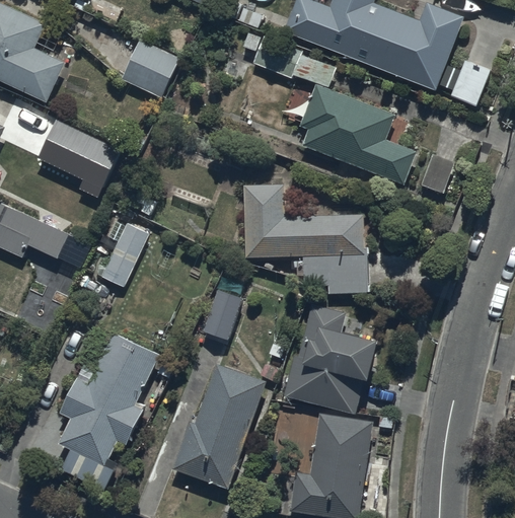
[(229,0),(226,0),(221,11),(256,28),(263,16),(229,0)]
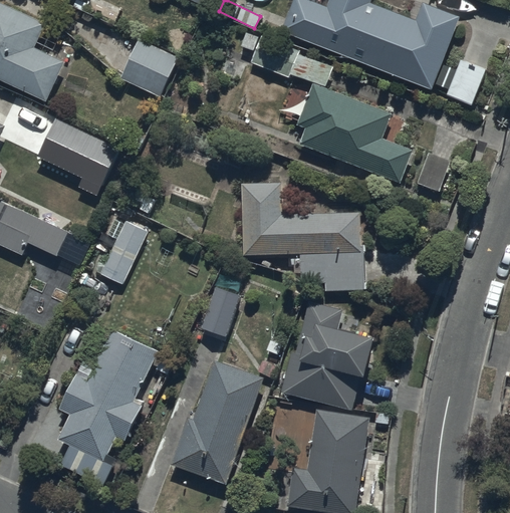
[(293,0),(281,31),(431,88),(459,16),(421,1),(414,18),(368,1),(368,0),(328,0),(326,7),(308,0),(293,0)]
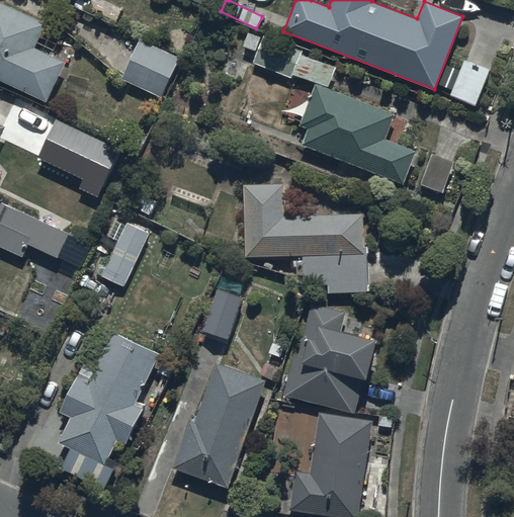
[(0,82),(46,104),(66,61),(33,46),(45,23),(0,2),(0,82)]
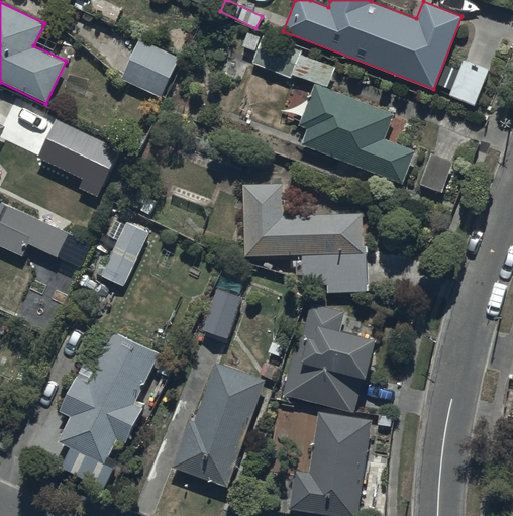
[(245,31),(240,45),(254,52),(250,63),(289,79),(291,74),(313,83),(298,124),(308,128),(302,143),(403,184),(417,149),(384,136),(394,113),(326,86),(334,67),(245,31)]
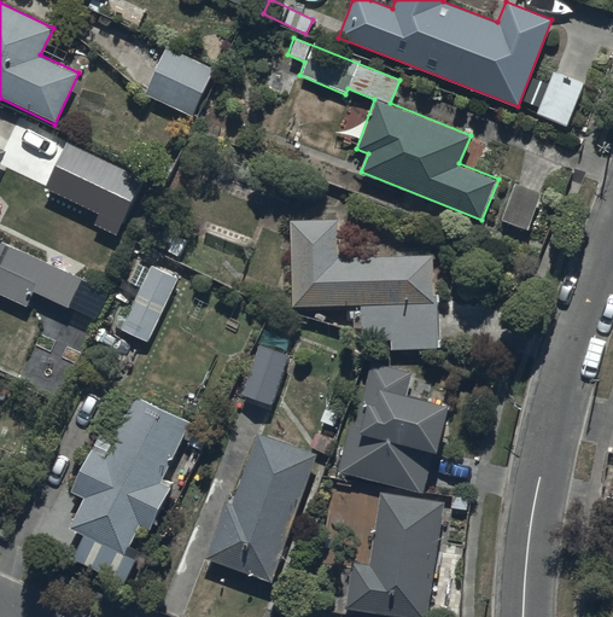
[(215,68),(167,46),(145,94),(192,116),(215,68)]
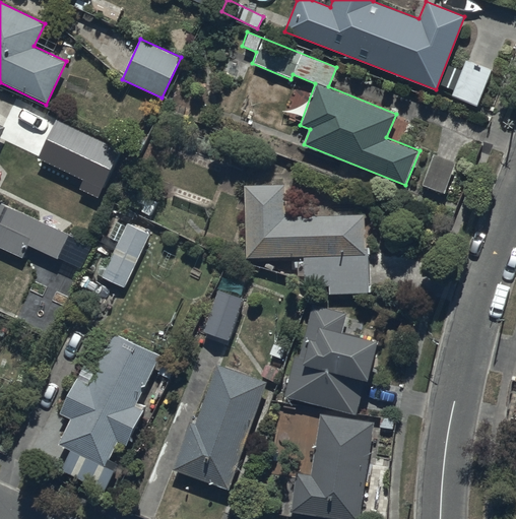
[(491,70),(464,59),(450,95),(476,107),(491,70)]
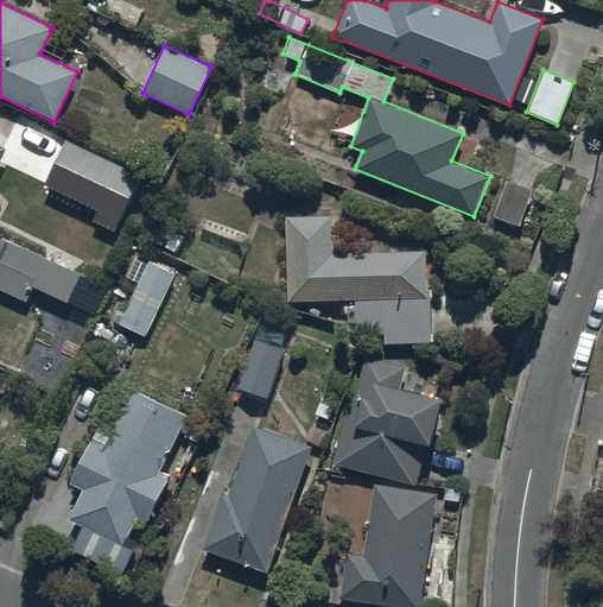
[(113,229),(139,174),(64,138),(43,184),(97,209),(93,220),(113,229)]
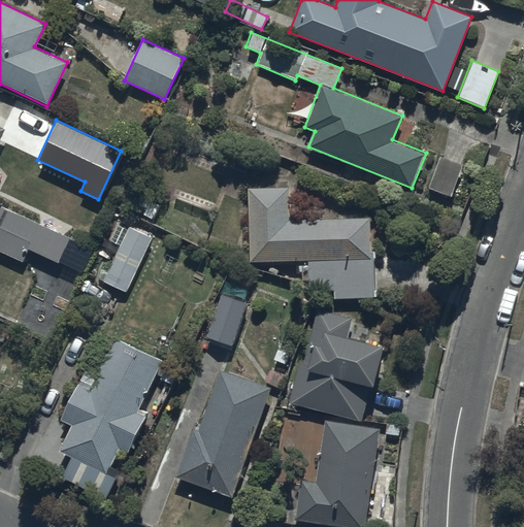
[(462,164),(439,156),(427,188),(451,196),(462,164)]
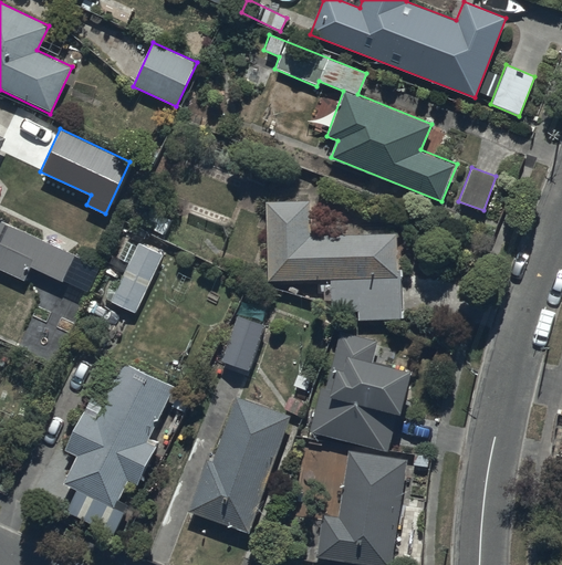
[(311,201),(266,202),(269,281),(331,279),(332,313),(356,312),(356,321),(403,320),(402,268),(397,269),(396,233),(312,236),(311,201)]
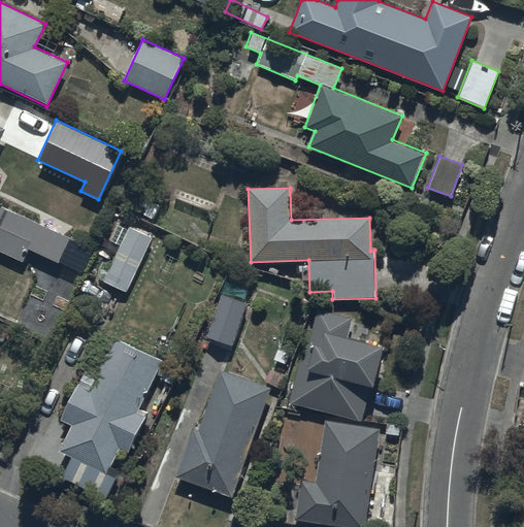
[(1,207),(0,209),(0,252),(22,262),(29,249),(83,274),(94,252),(1,207)]
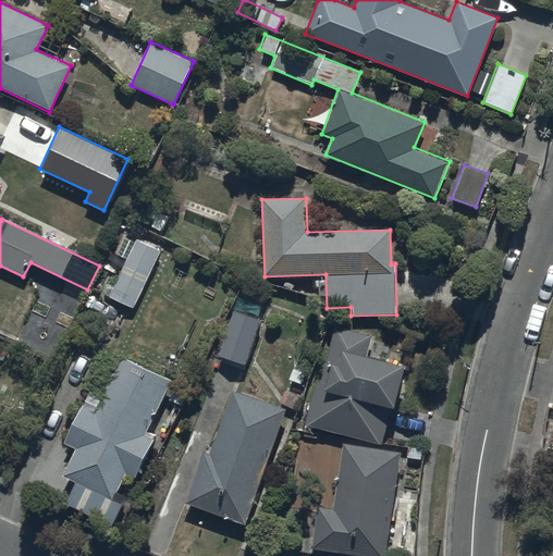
[(123,233),(113,254),(124,259),(106,296),(133,309),(160,250),(123,233)]
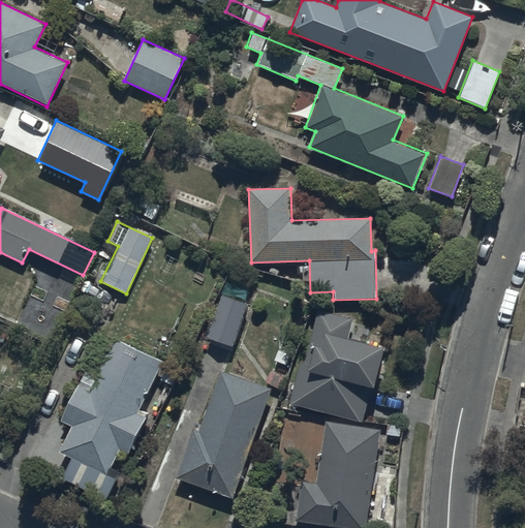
[(247,305),(219,297),(207,335),(235,344),(247,305)]
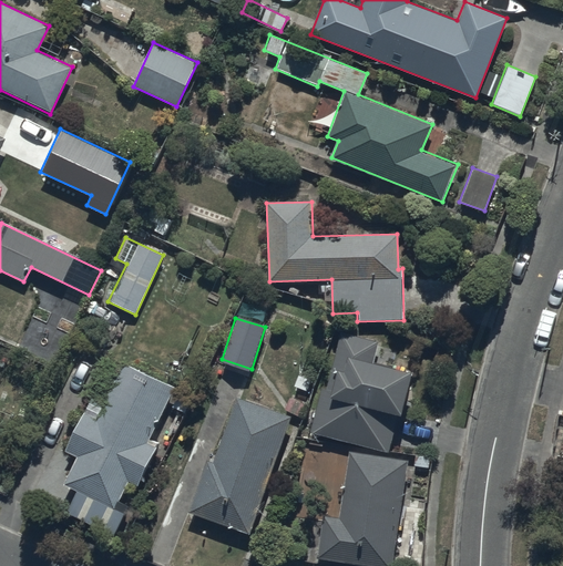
[(323,388),(310,431),(389,453),(400,412),(406,414),(418,371),(374,359),(378,343),(340,333),(325,389),(323,388)]
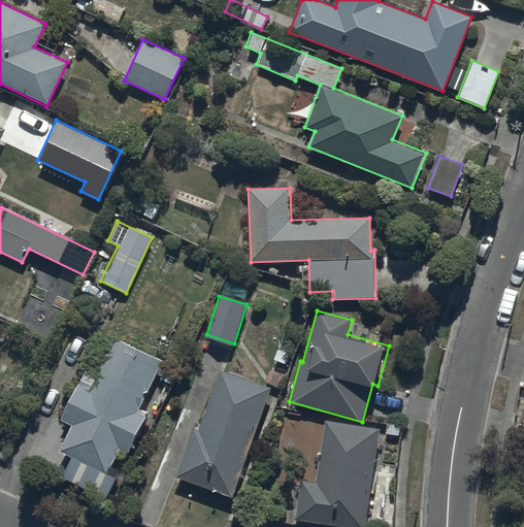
[(115,337),(95,379),(85,373),(73,396),(62,421),(71,425),(59,451),(73,457),(63,478),(106,498),(120,470),(109,466),(119,448),(128,453),(146,414),(138,410),(155,376),(170,385),(178,368),(115,337)]
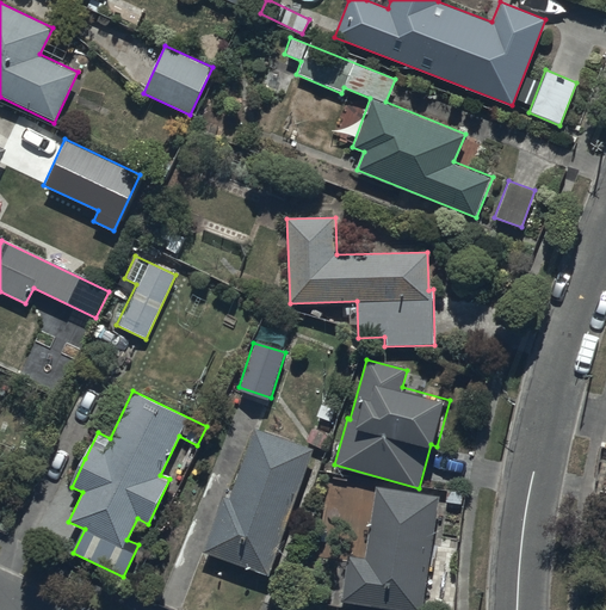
[(314,449),(254,427),(229,498),(223,495),(203,550),(270,573),(314,449)]
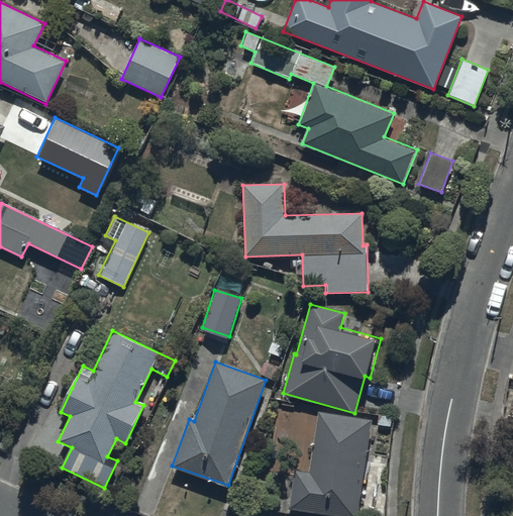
[(358,515),(376,418),(319,409),(309,476),(295,474),(290,507),(316,512),(315,515),(358,515)]
